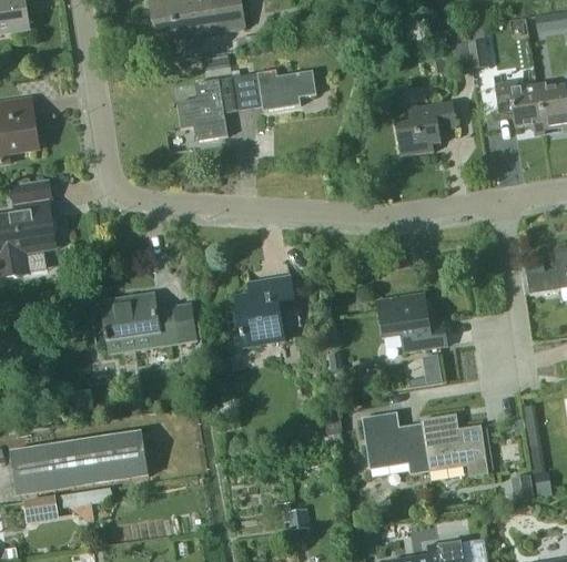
[(0,31),(30,28),(26,0),(0,0),(0,31)]
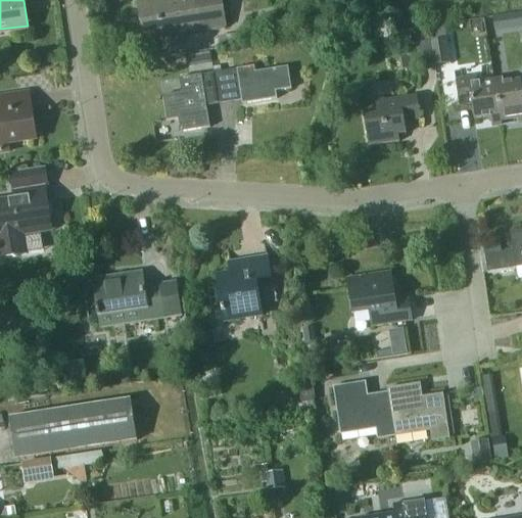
[(142,36),(204,27),(225,22),(221,0),(143,0),(137,1),(142,36)]
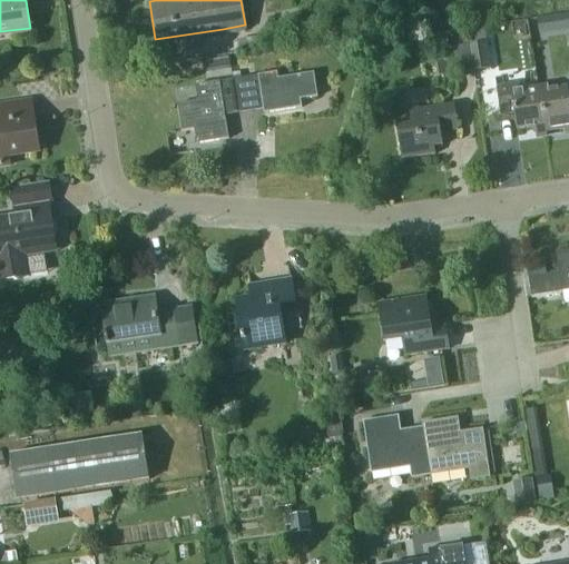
[(562,9),(536,13),(538,26),(565,22),(562,9)]
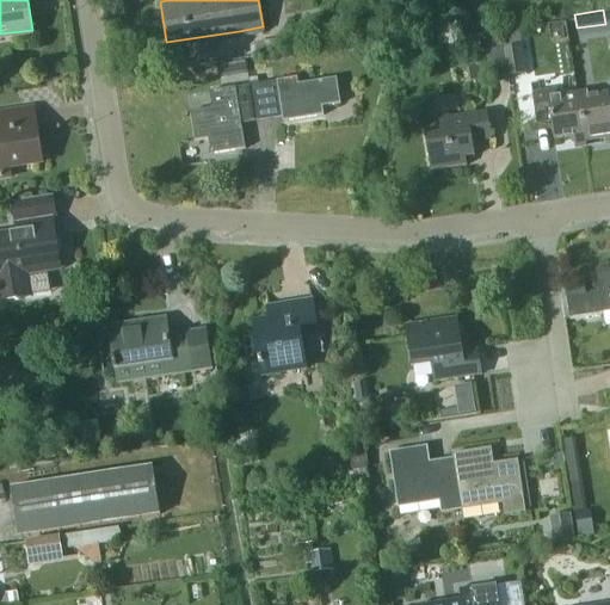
[(501,45),(505,73),(527,71),(522,42),(501,45)]
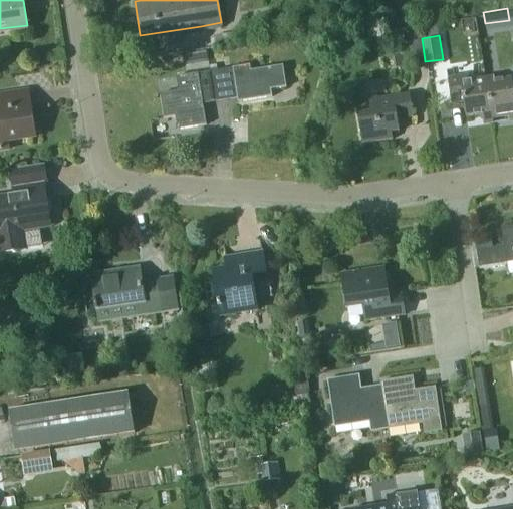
[(208,68),(212,92),(236,88),(238,98),(271,93),(270,86),(285,83),(282,62),(250,67),(249,62),(208,68)]
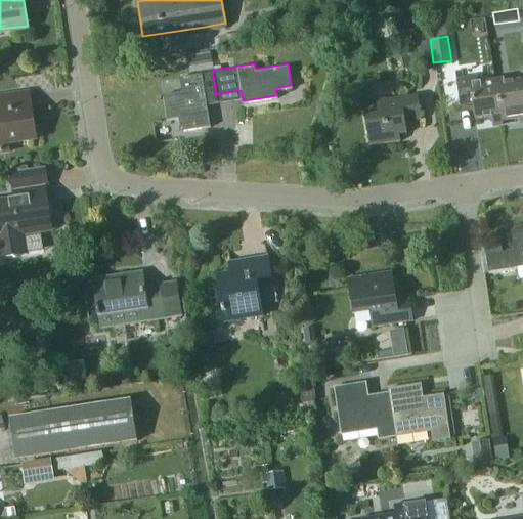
[(216,94),(212,70),(177,76),(180,89),(162,92),(166,118),(178,116),(180,129),(210,124),(205,95),(216,94)]
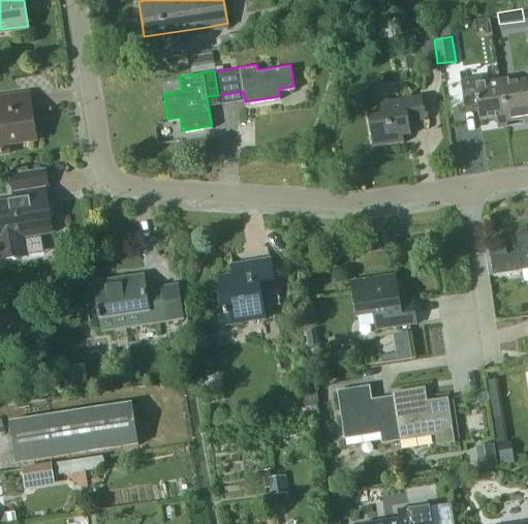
[(507,124),(506,119),(500,76),(482,80),(482,74),(461,78),(465,103),(476,102),(478,118),(497,115),(498,125),(507,124)]
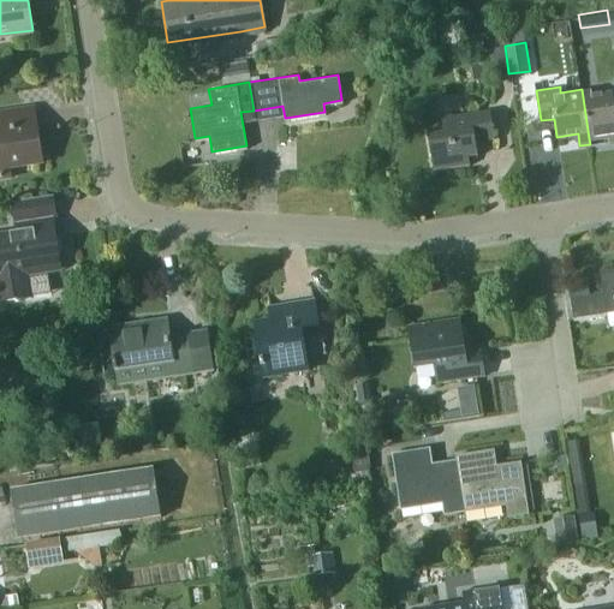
[(582,89),(589,138),(613,133),(613,95),(613,90),(591,94),(590,88),(582,89)]
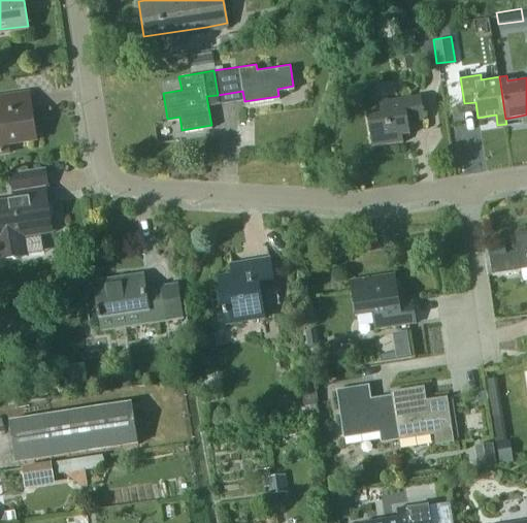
[(20,105),(18,91),(0,94),(0,150),(9,149),(8,140),(36,136),(31,103),(20,105)]
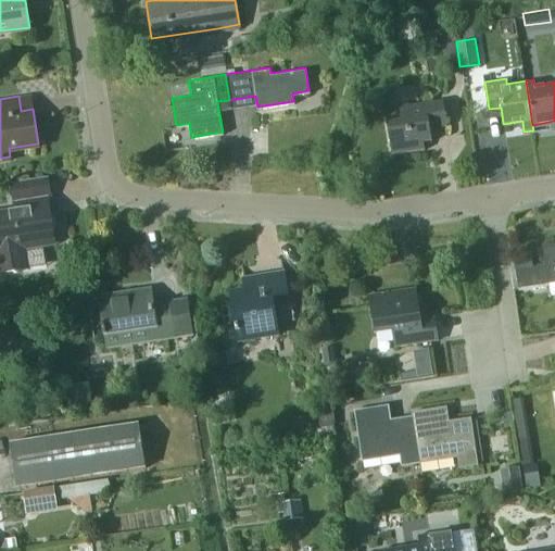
[(446,124),(442,98),(407,103),(408,112),(386,116),(392,153),(424,148),(423,141),(431,139),(430,127),(446,124)]
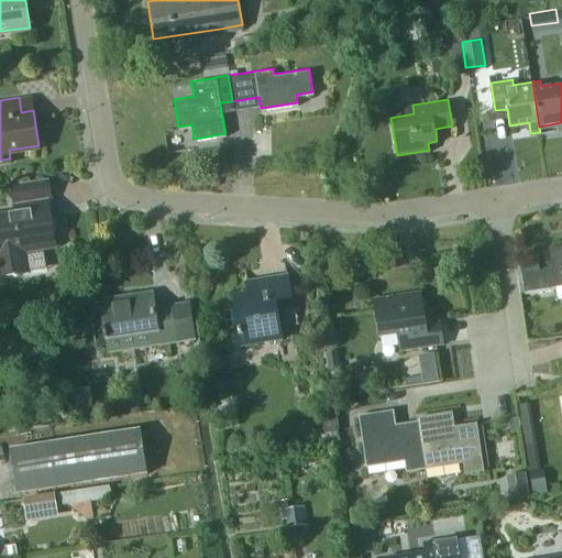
[(54,239),(44,176),(8,182),(12,214),(0,215),(0,272),(20,270),(17,245),(54,239)]
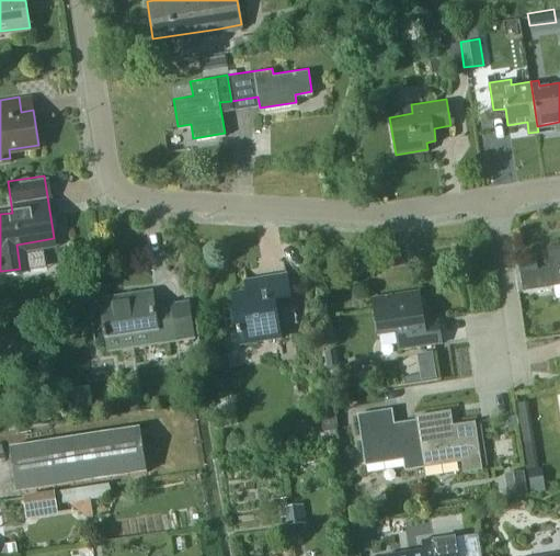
[(559,242),(547,245),(553,283),(559,282),(559,242)]
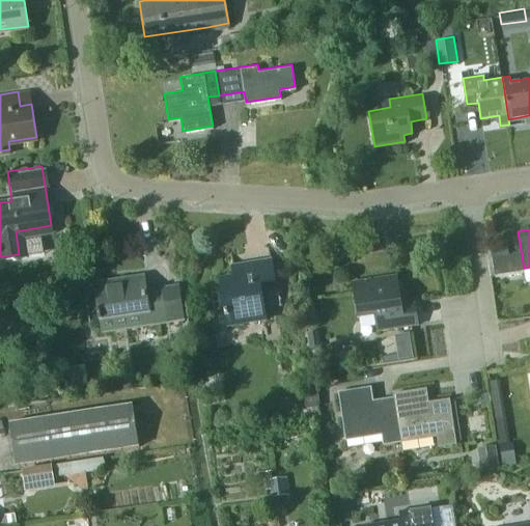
[(275,283),(271,257),(232,264),(233,274),(219,276),(227,323),(265,316),(259,285),(275,283)]
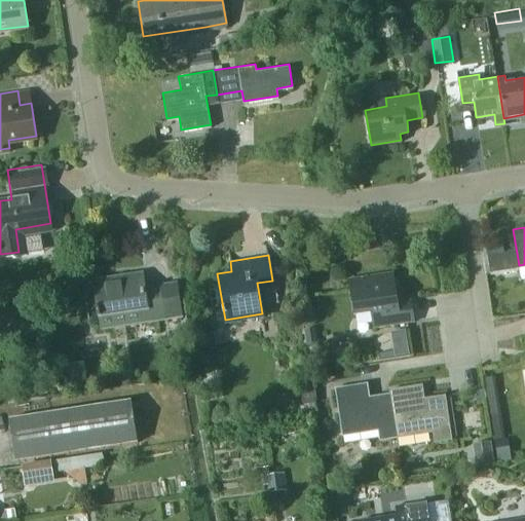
[(398,299),(392,269),(348,276),(354,312),(372,309),(374,325),(413,319),(410,297),(398,299)]
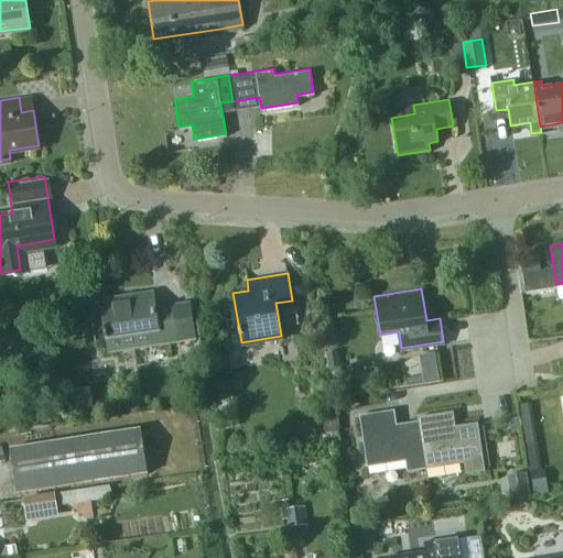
[(152,303),(151,291),(99,298),(104,326),(100,327),(103,338),(141,331),(145,331),(148,343),(196,336),(195,323),(174,325),(173,321),(173,320),(172,316),(171,304),(153,306),(152,303)]
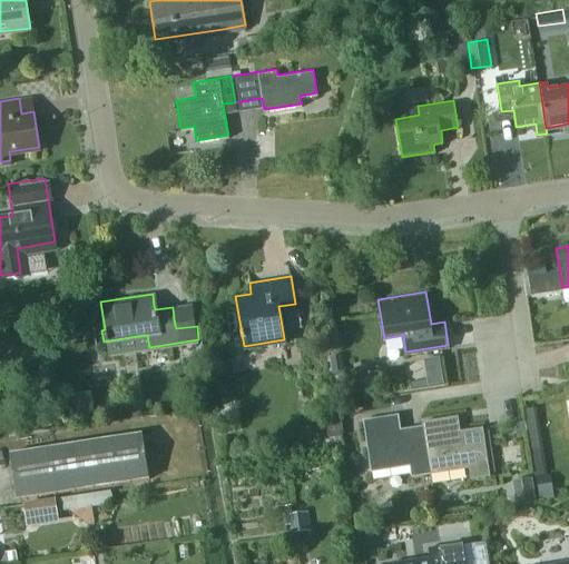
[(341,350),(330,353),(333,370),(344,368),(341,350)]
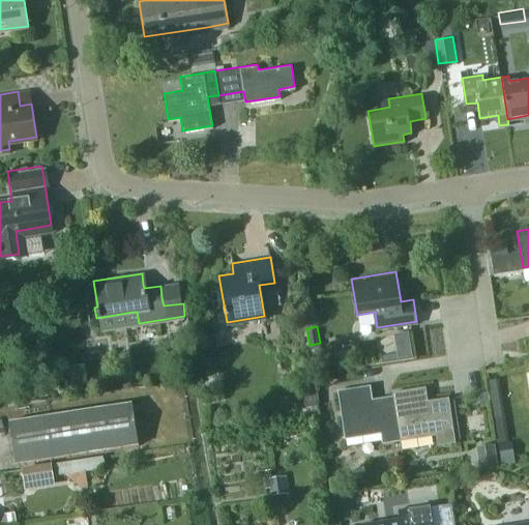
[(317,403),(313,378),(301,380),(305,405),(317,403)]
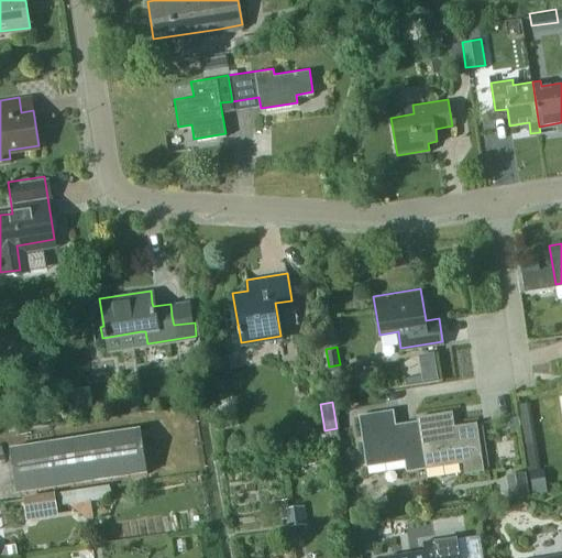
[(423,467),(417,418),(396,422),(394,406),(357,412),(365,465),(404,459),(405,469),(423,467)]
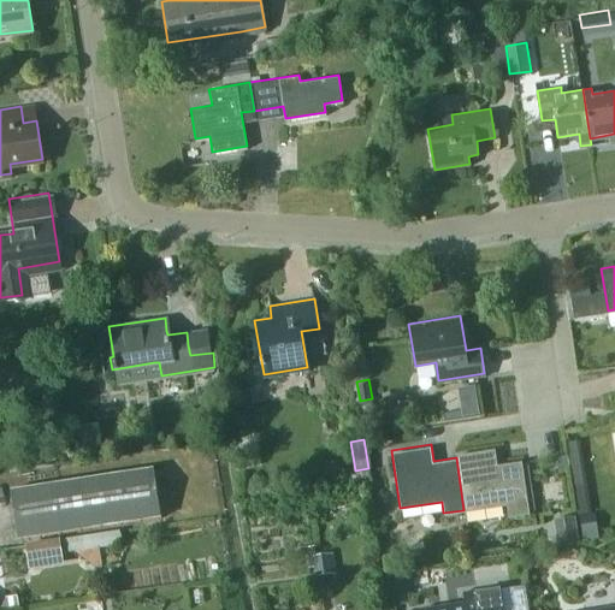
[(455,454),(456,457),(463,510),(504,503),(506,516),(528,513),(521,459),(497,462),(495,448),(455,454)]
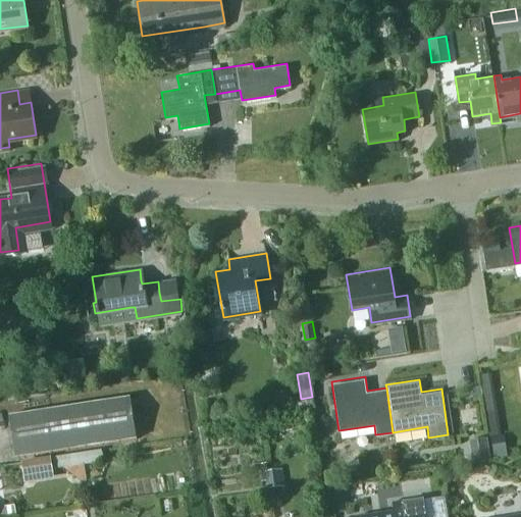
[(20,385),(6,388),(7,396),(22,394),(20,385)]
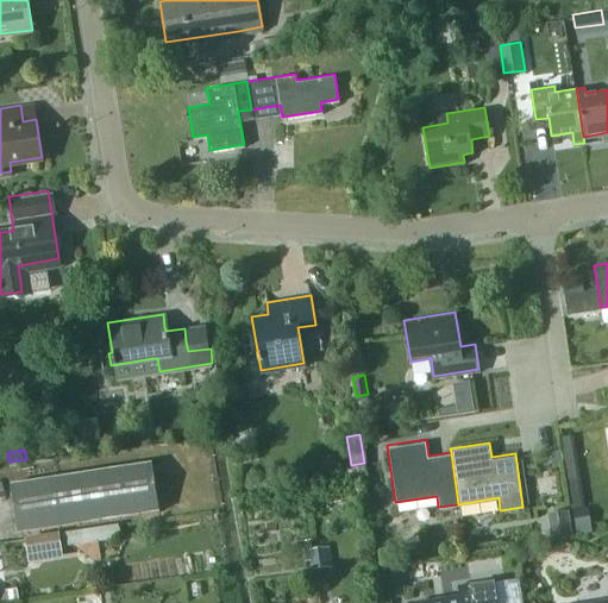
[(157,509),(150,460),(8,482),(17,531),(157,509)]
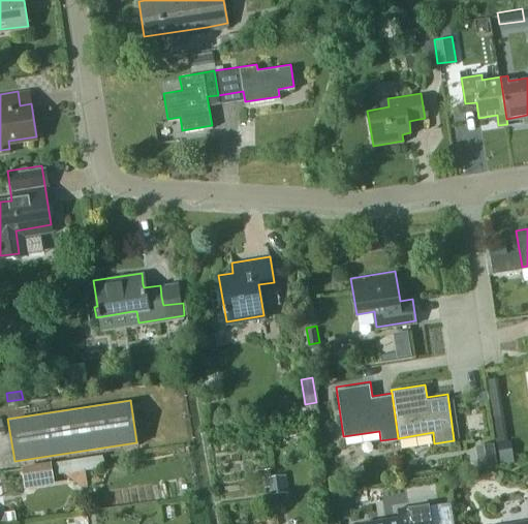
[(500,462),(515,460),(510,437),(497,439),(500,462)]
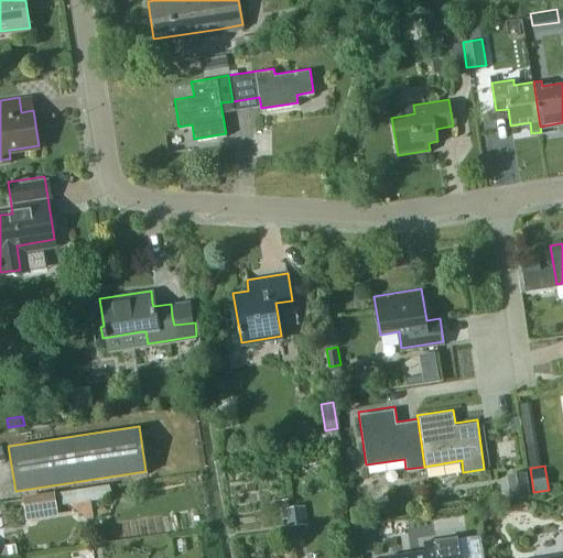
[(507,473),(510,496),(530,493),(526,470),(507,473)]
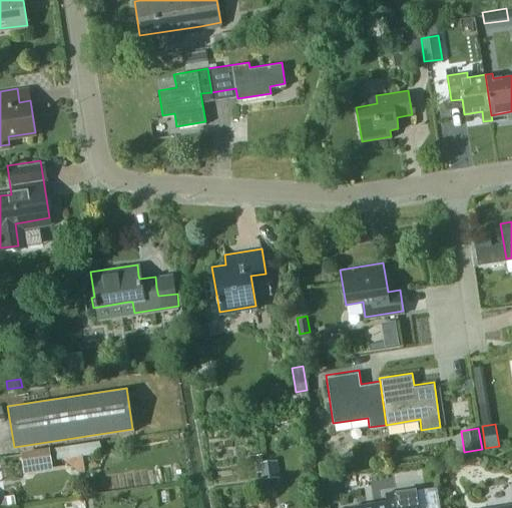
[(99,437),(50,445),(52,457),(101,449),(99,437)]
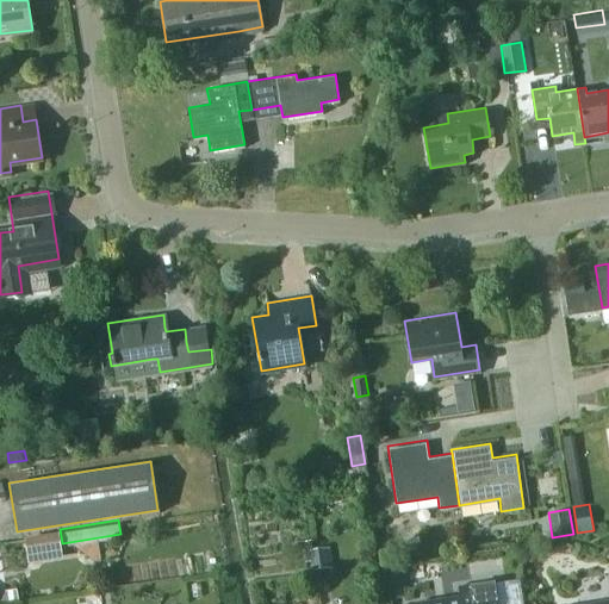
[(309,549),(311,568),(331,566),(329,546),(309,549)]
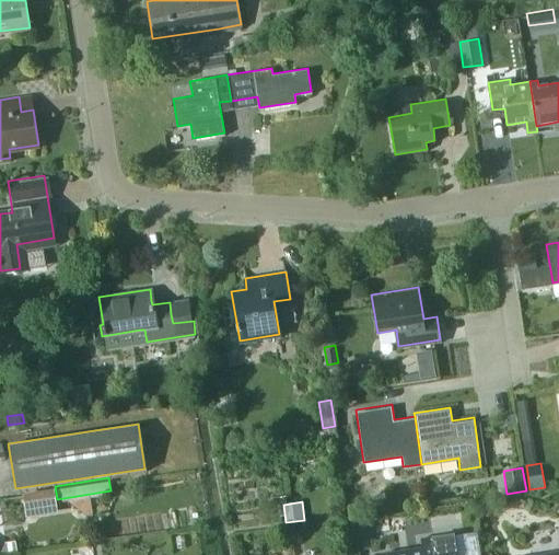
[(457,554),(454,531),(419,536),(421,546),(365,554),(457,554)]
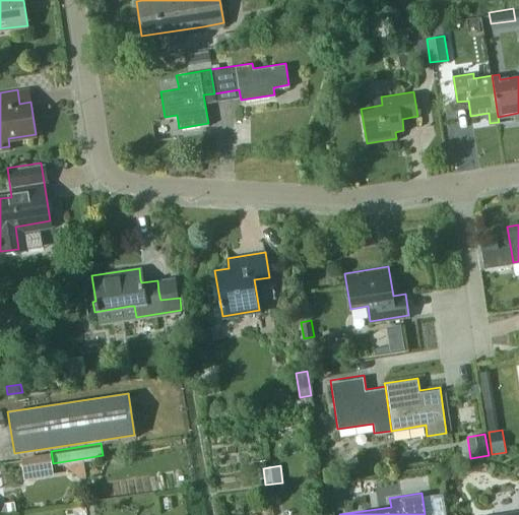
[(0,514),(15,512),(14,500),(0,501),(0,514)]
